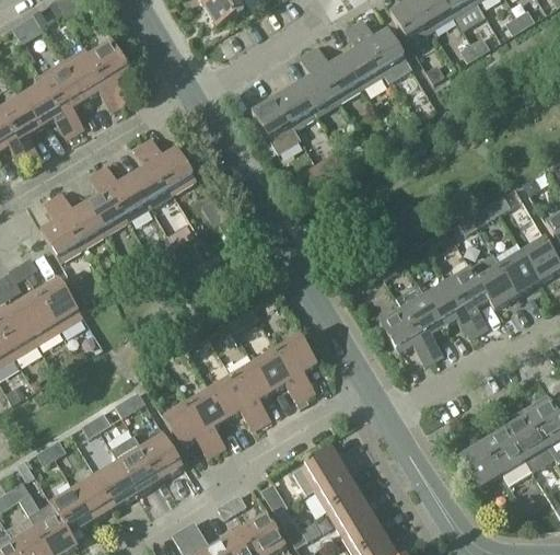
[(68,19),(78,12),(84,1),(83,0),(59,0),(57,1),(68,19)]
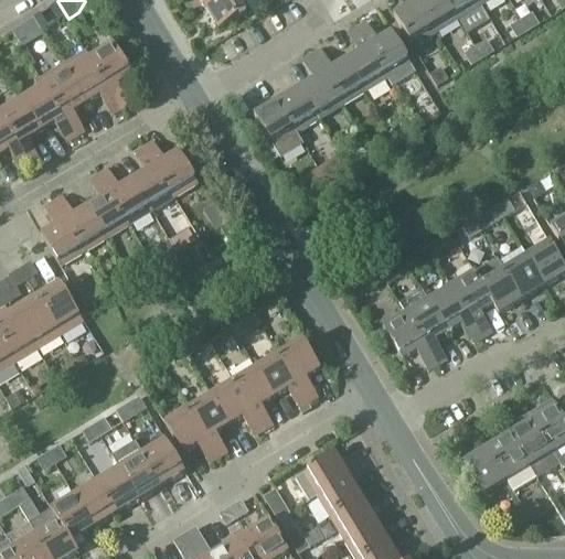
[(214,0),(204,7),(219,31),(252,11),(245,0),(214,0)]
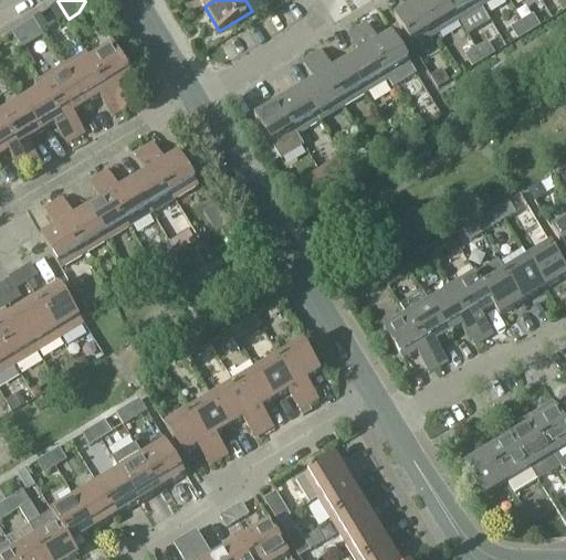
[(436,33),(416,0),(394,13),(415,46),(436,33)]
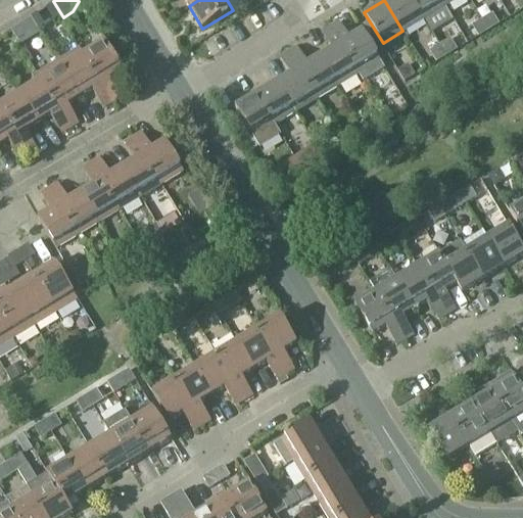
[(384,0),(402,31),(423,18),(412,0),(384,0)]
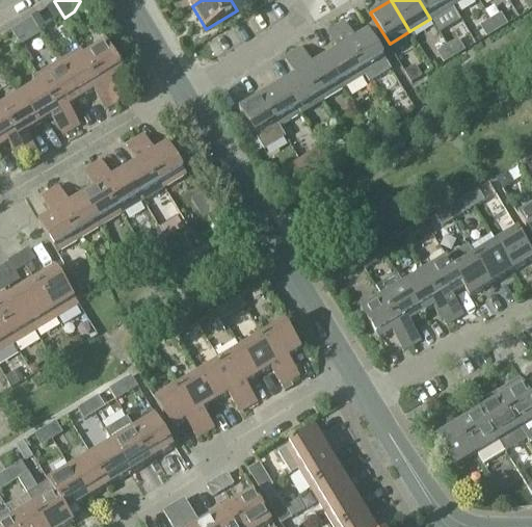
[(419,0),(430,19),(453,5),(449,0),(419,0)]
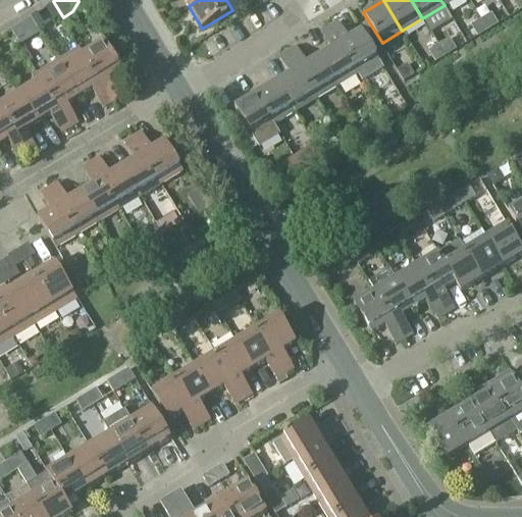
[(480,16),(486,28),(497,20),(490,10),(480,16)]
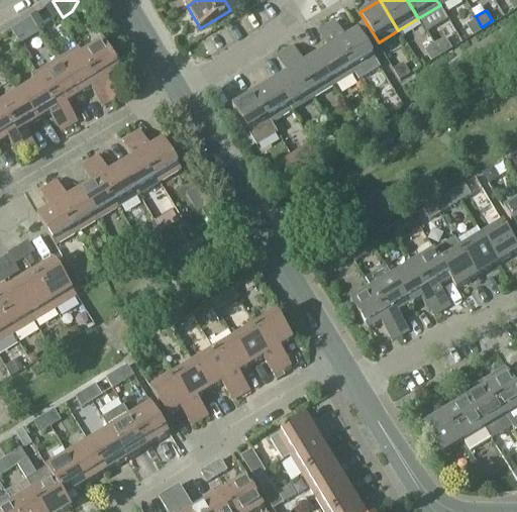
[(40,28),(31,14),(11,26),(20,40),(40,28)]
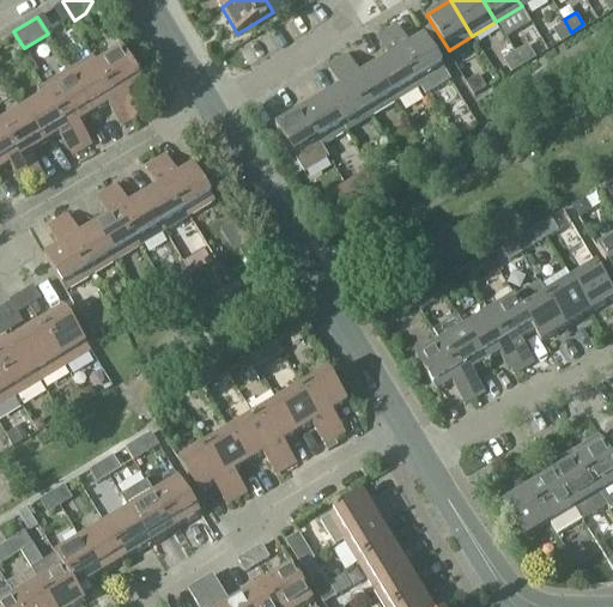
[(571,32),(564,19),(552,26),(559,40),(571,32)]
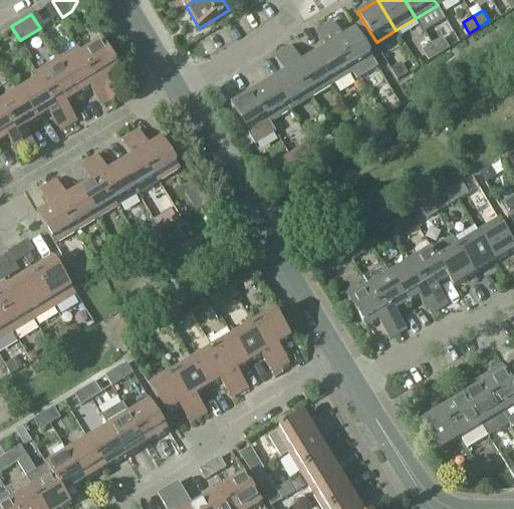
[(332,18),(323,24),(351,70),(373,57),(355,27),(342,35),(332,18)]
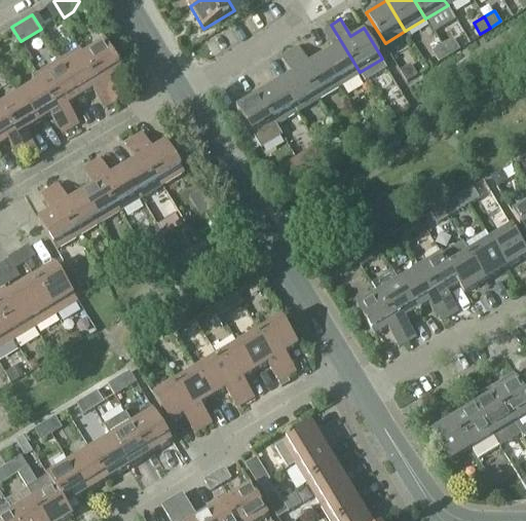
[(333,47),(321,54),(339,85),(360,72),(331,25),(323,30),(333,47)]
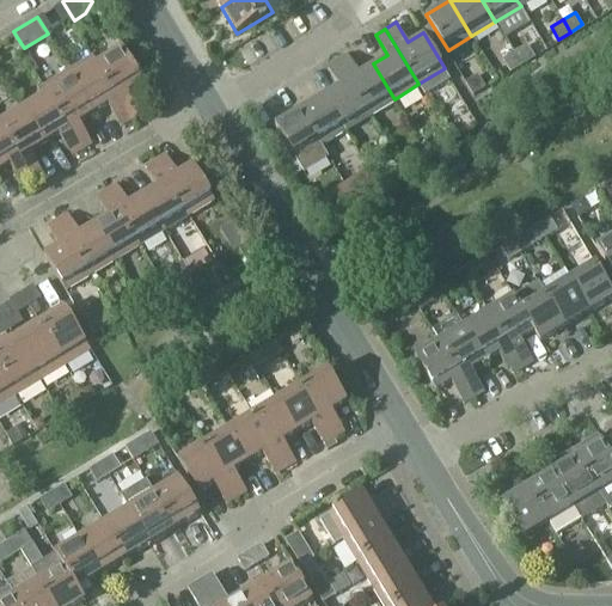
[(513,50),(520,62),(532,55),(525,42),(513,50)]
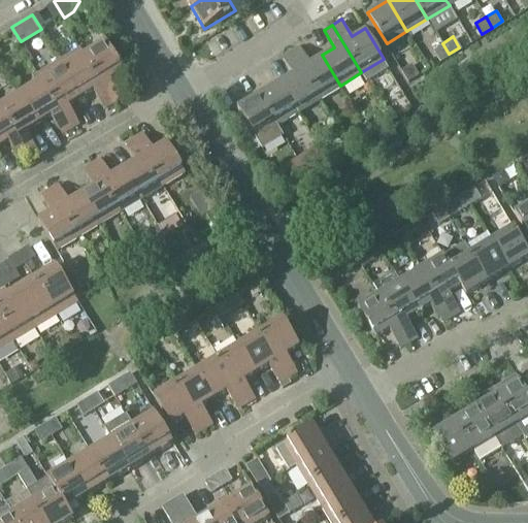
[(104,38),(83,52),(79,45),(78,45),(112,101),(121,96),(110,78),(124,70),(104,38)]
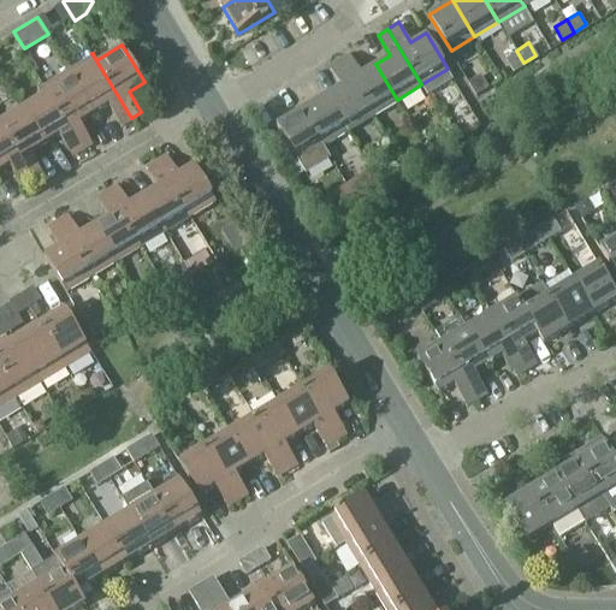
[(523,63),(516,51),(504,58),(511,70),(523,63)]
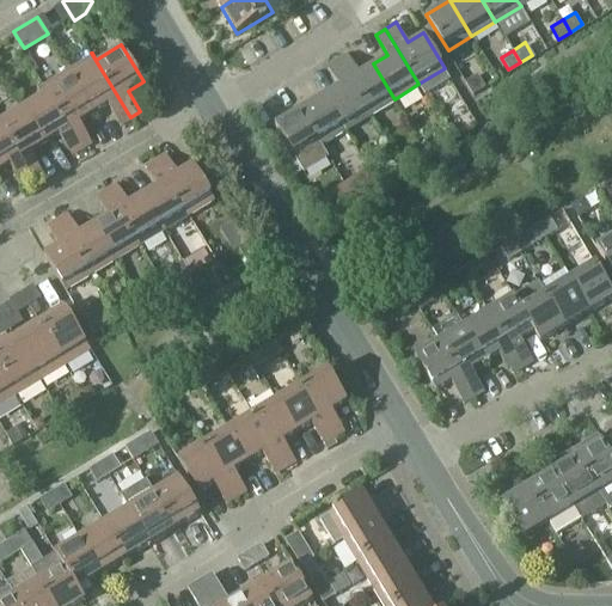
[(347,51),(336,59),(369,114),(395,99),(373,63),(360,72),(347,51)]
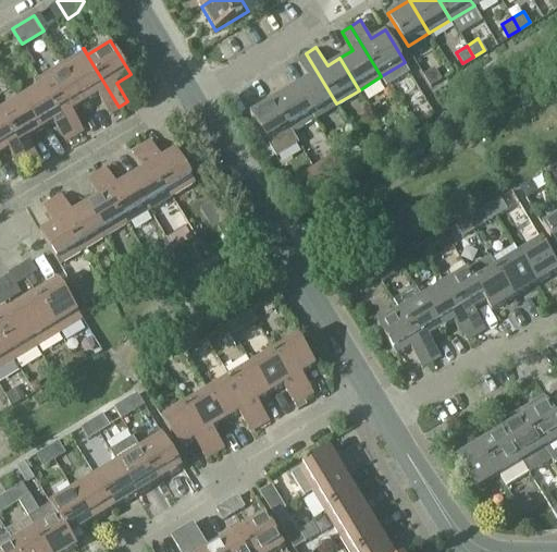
[(83,48),(61,62),(85,101),(97,94),(108,113),(119,107),(83,48)]
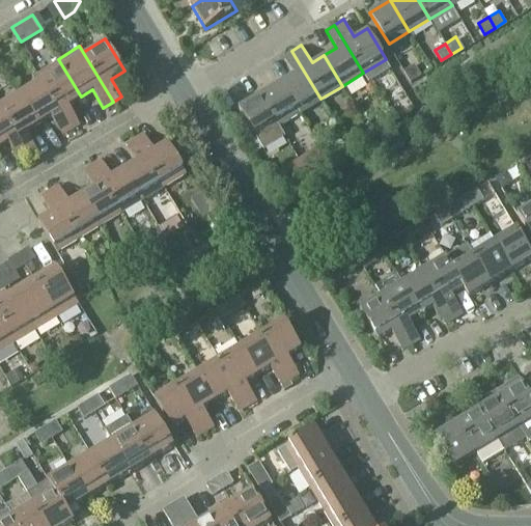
[(320,99),(291,51),(284,55),(295,74),(281,81),(300,112),(320,99)]
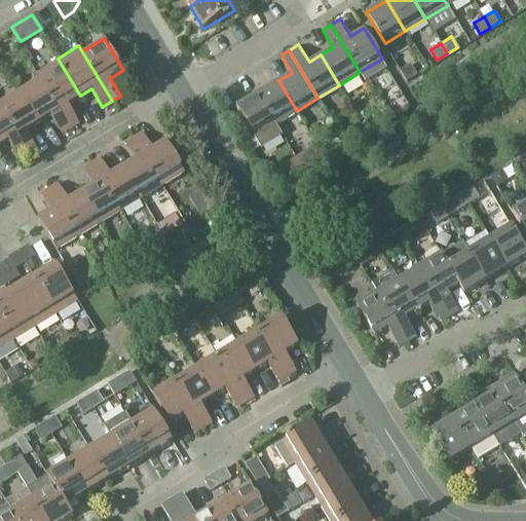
[(58,59),(37,71),(70,125),(78,120),(68,103),(80,96),(58,59)]
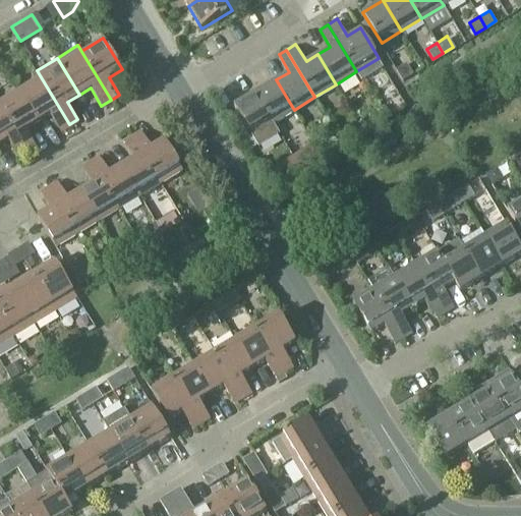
[(407,60),(396,66),(403,77),(414,71),(407,60)]
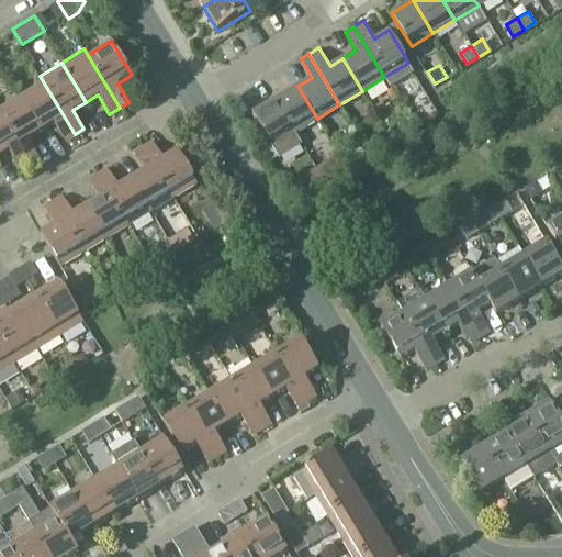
[(38,77),(43,84),(21,97),(41,129),(53,122),(64,141),(75,134),(40,76),(38,77)]
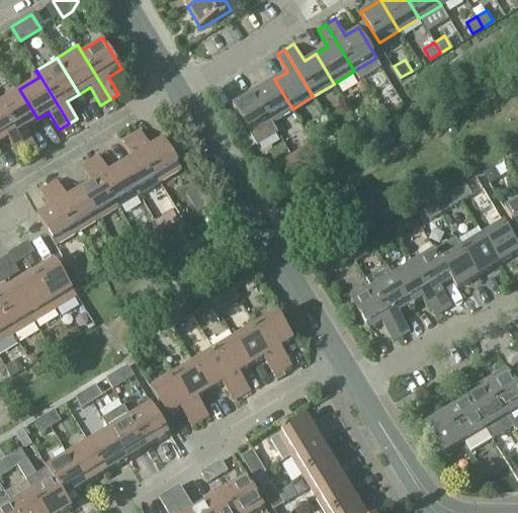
[(292,109),(274,79),(254,92),(272,121),(292,109)]
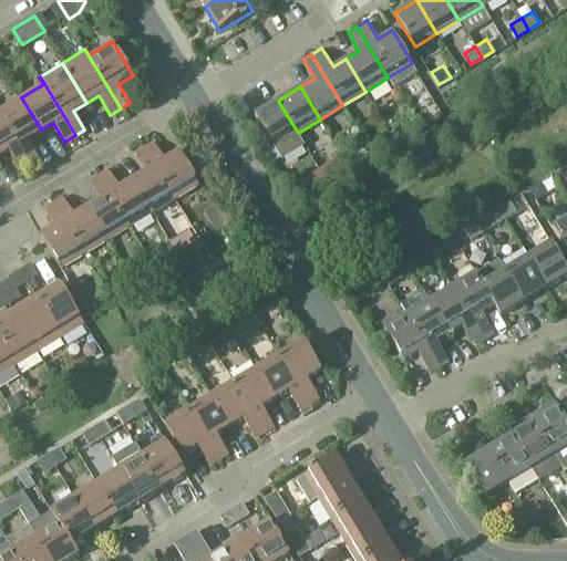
[(41,130),(21,97),(0,110),(0,114),(29,163),(38,157),(27,138),(41,130)]
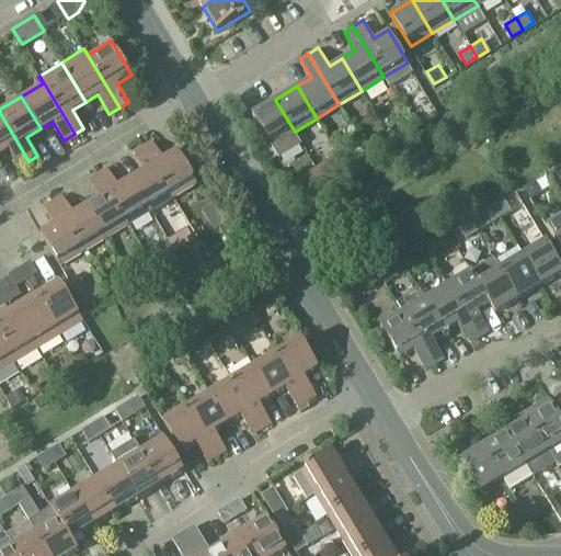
[(295,132),(275,100),(252,114),(271,146),(295,132)]
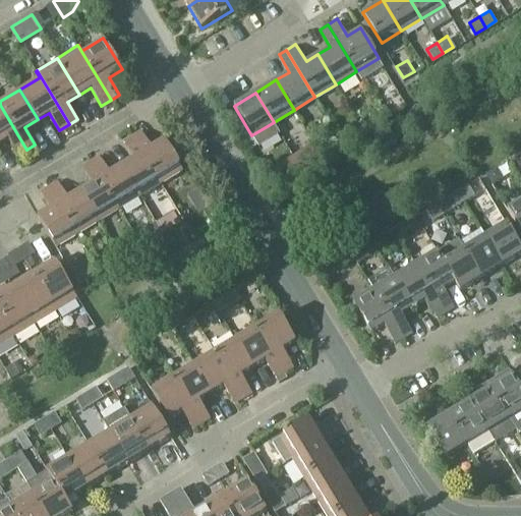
[(26,150),(0,105),(0,141),(8,137),(18,155),(26,150)]
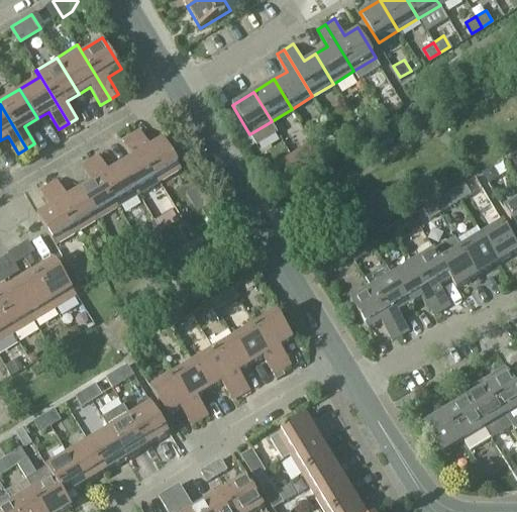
[(141,126),(131,132),(160,180),(181,168),(162,136),(151,143),(141,126)]
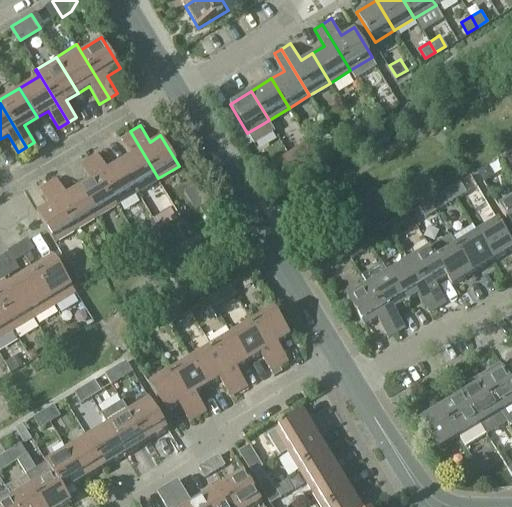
[(158,178),(130,131),(121,136),(131,153),(120,160),(138,190),(158,178)]
